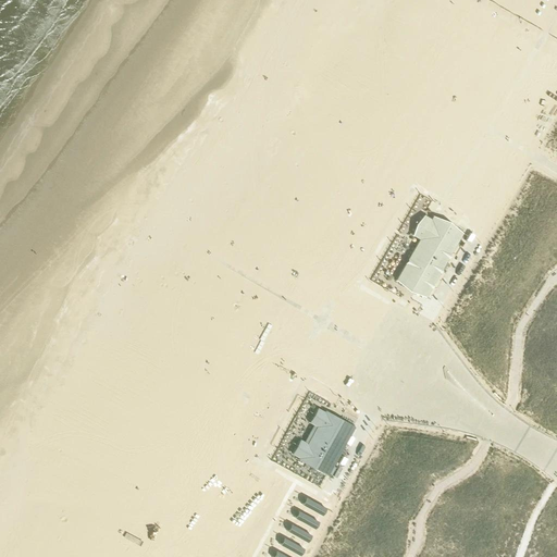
[(419,238),(395,280),(415,292),(423,297),(460,232),(432,215),(430,220),(422,215),(411,234),(419,238)]
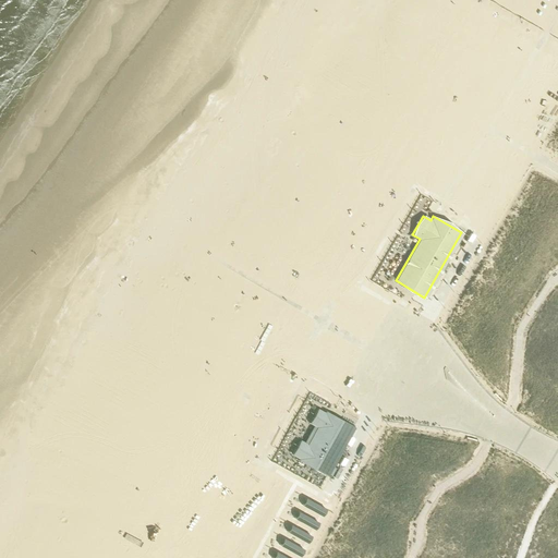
[(310,423),(316,427),(306,445),(299,440),(292,455),(299,459),(298,460),(326,476),(353,427),(325,411),(324,413),(316,409),(310,423)]
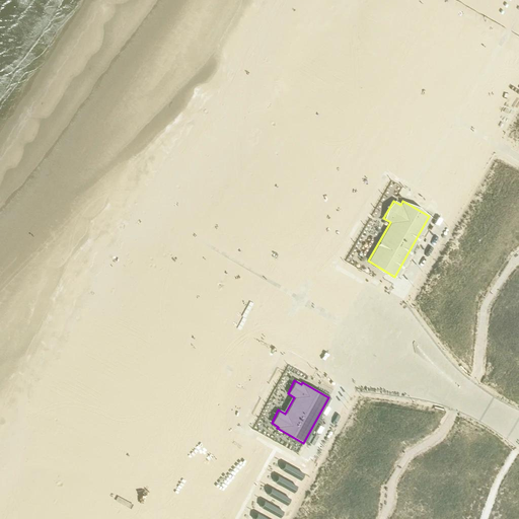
[(286,465),(283,470),(301,479),(303,474),(286,465)]
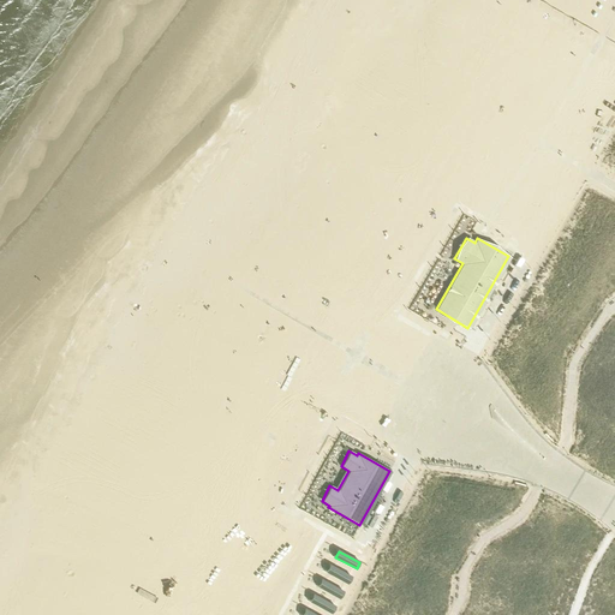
[(330,566),(327,572),(348,584),(352,578),(330,566)]
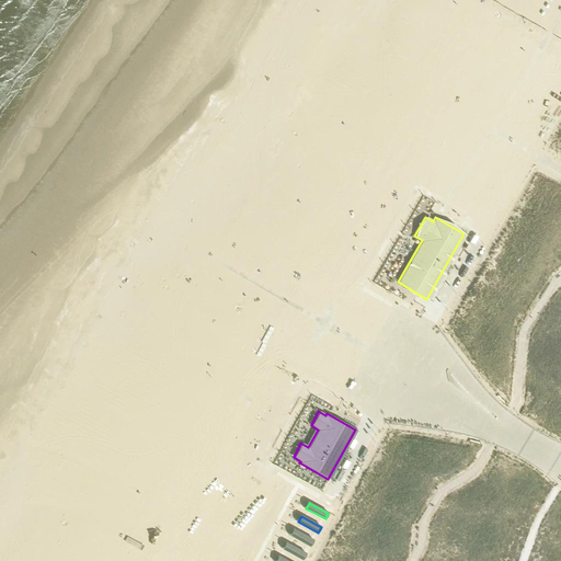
[(295,528),(292,534),(311,544),(315,538),(295,528)]
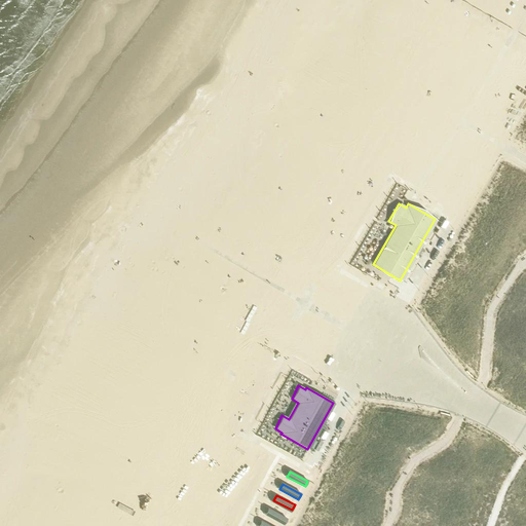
[(270,509),(267,514),(286,524),(288,519),(270,509)]
